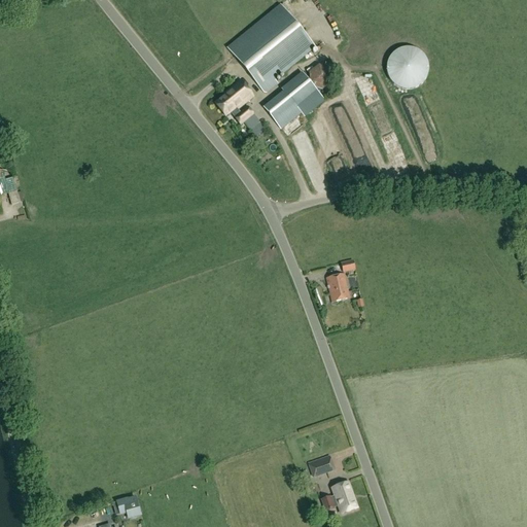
[(50,0),(30,0),(33,9),(53,4),(50,0)]
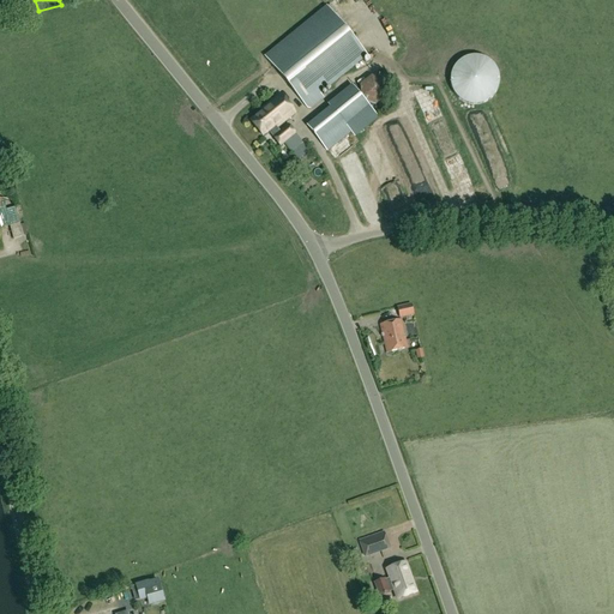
[(287,83),(307,109),(309,109),(324,98),(320,95),(367,56),(348,32),(325,6),(264,56),(287,83)]
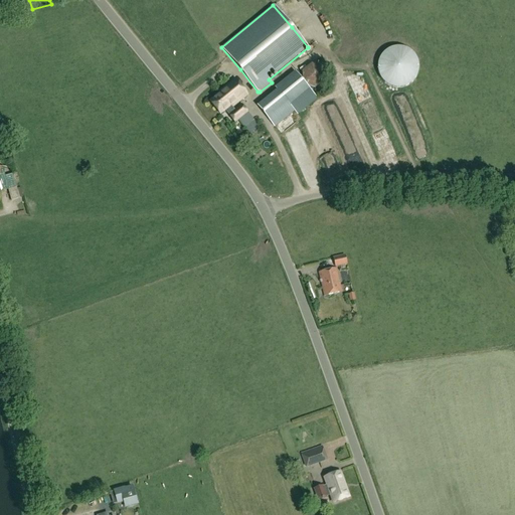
[(307,73),(317,82),(328,69),(318,60),(307,73)]
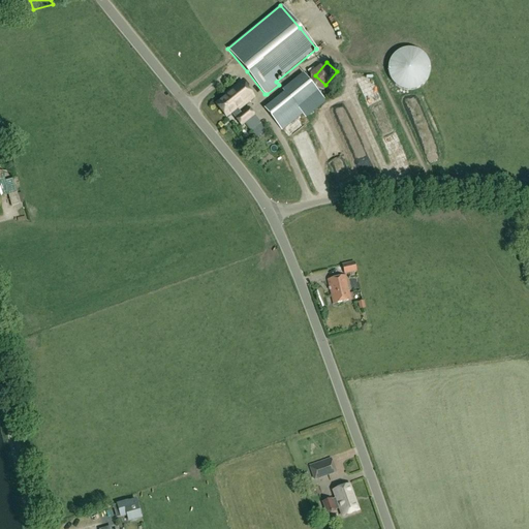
[(266,111),(282,131),(302,115),(305,118),(324,101),(313,87),(304,74),(288,87),(283,91),(285,94),(266,111)]
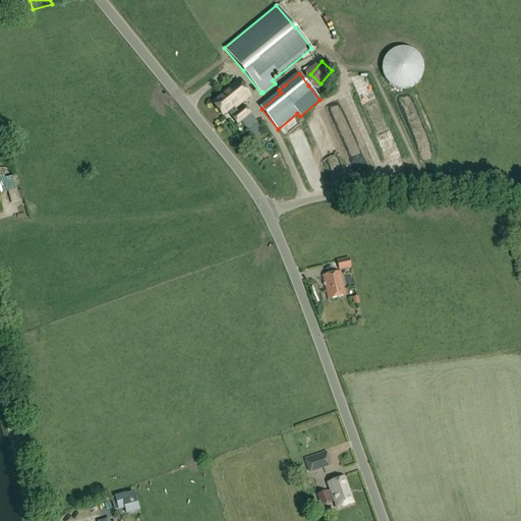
[(223,95),(213,104),(223,116),(228,112),(238,124),(241,121),(248,129),(256,122),(244,108),(238,113),(235,110),(250,97),(237,80),(222,94),(223,95)]
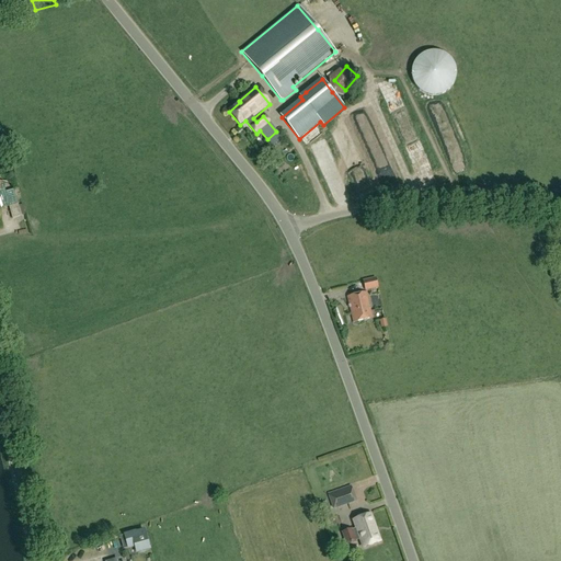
[(354,163),(367,163),(367,153),(354,153),(354,163)]
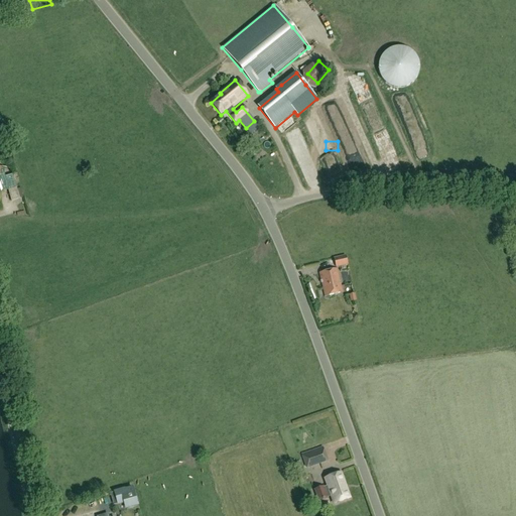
[(325,167),(317,152),(306,158),(313,172),(325,167)]
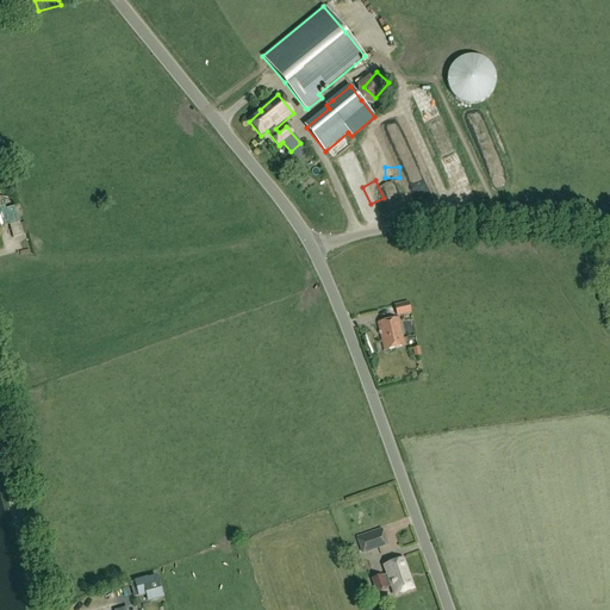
[(0,215),(4,228),(10,225),(13,238),(24,236),(23,235),(27,234),(24,223),(20,224),(16,206),(6,210),(4,198),(0,198),(0,215)]
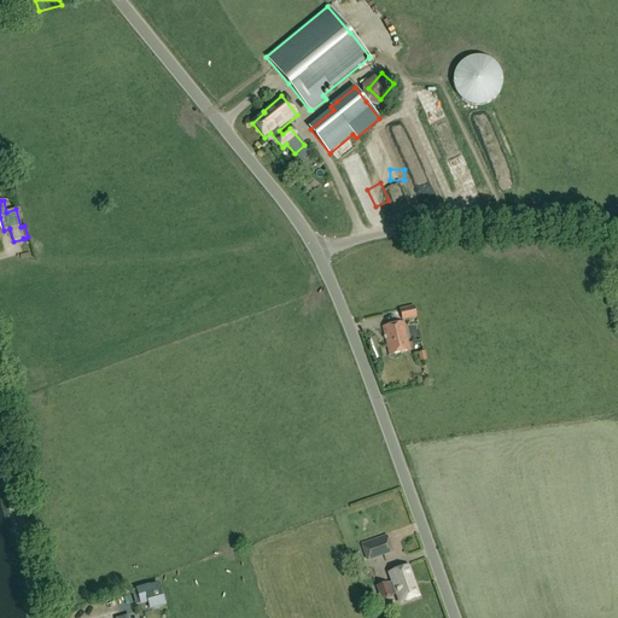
[(417,318),(413,305),(398,309),(402,321),(408,320),(409,324),(414,322),(413,319),(417,318)]
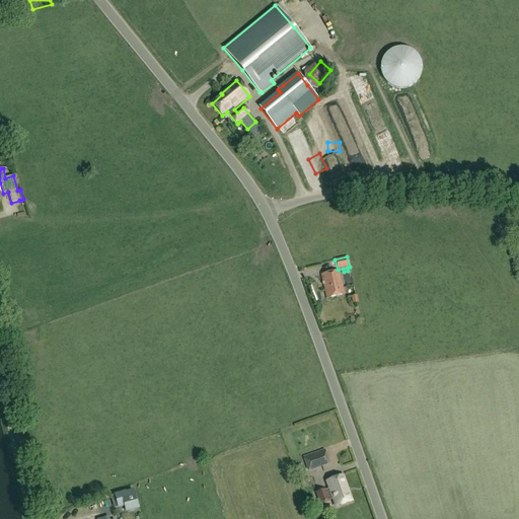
[(339,272),(321,276),(326,299),(345,295),(339,272)]
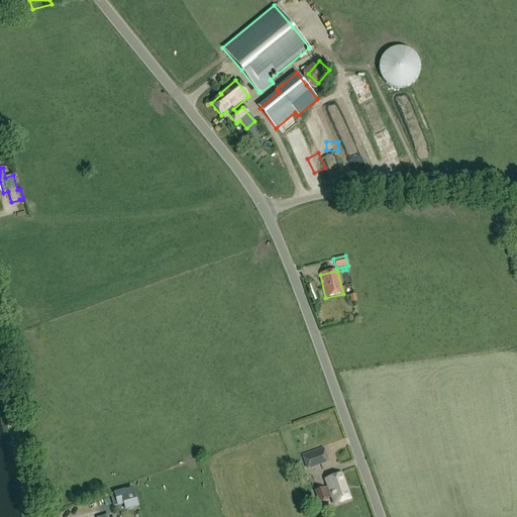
[(323,449),(303,456),(307,470),(328,462),(323,449)]
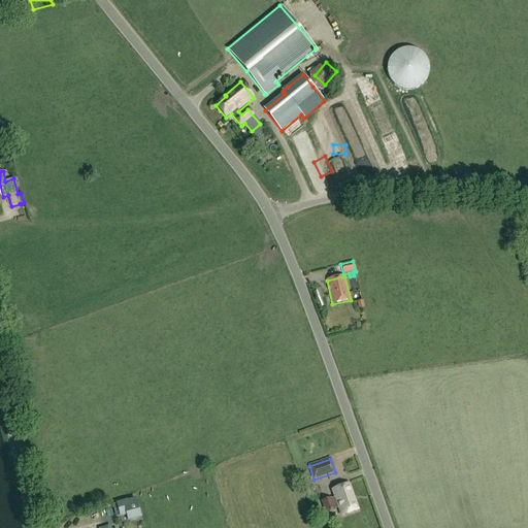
[(348,485),(332,491),(335,497),(331,498),(321,501),(326,515),(335,512),(335,509),(338,507),(341,517),(357,510),(348,485)]
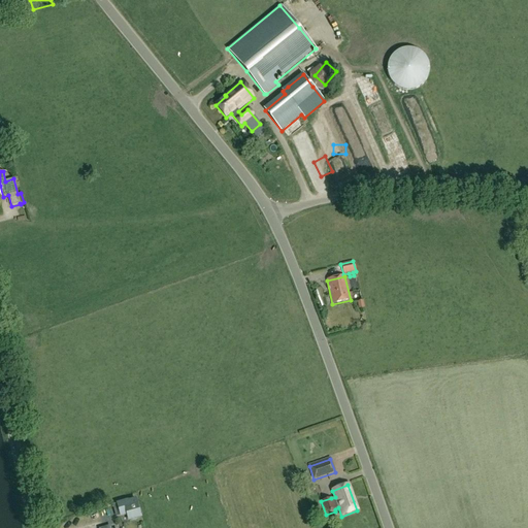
[(135,499),(116,504),(120,517),(125,516),(127,515),(129,521),(140,518),(138,512),(135,499)]
